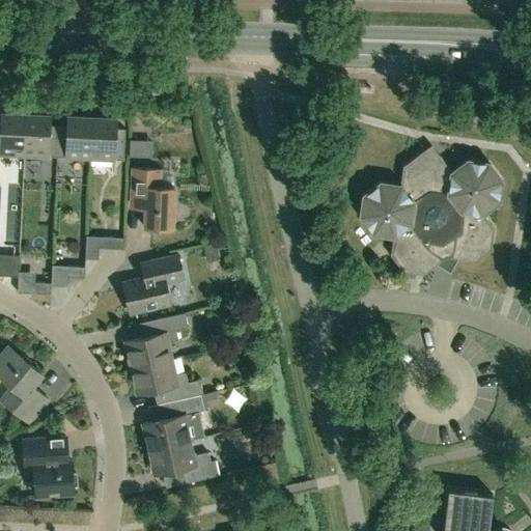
[(0,152),(24,155),(26,113),(1,112),(1,121),(0,121),(0,152)]
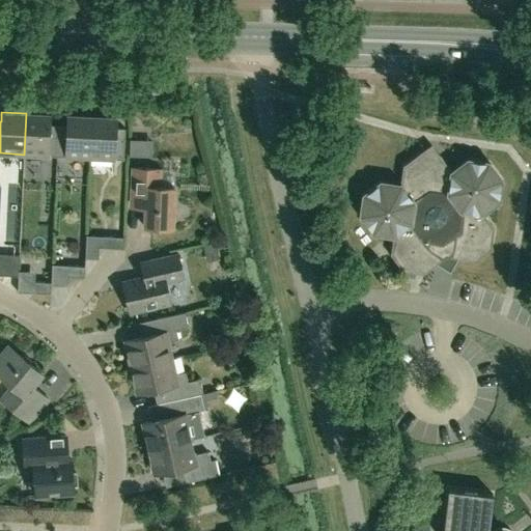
[(57,156),(58,124),(50,124),(50,114),(26,113),(24,155),(57,156)]
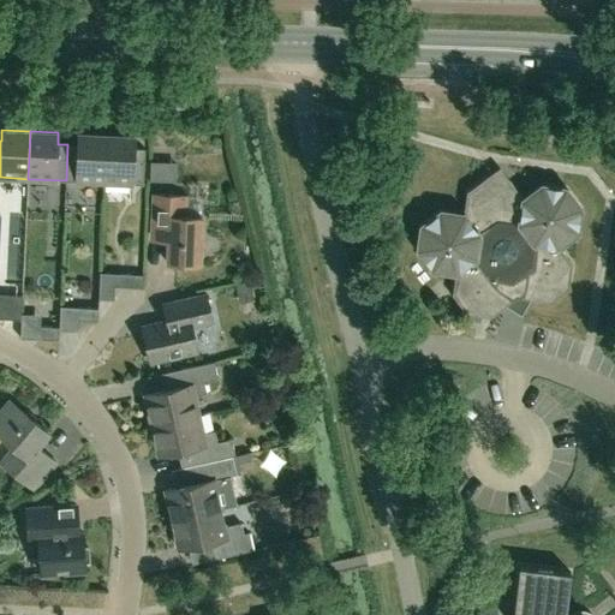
[(105,183),(106,135),(78,133),(77,144),(67,144),(66,180),(105,183)]
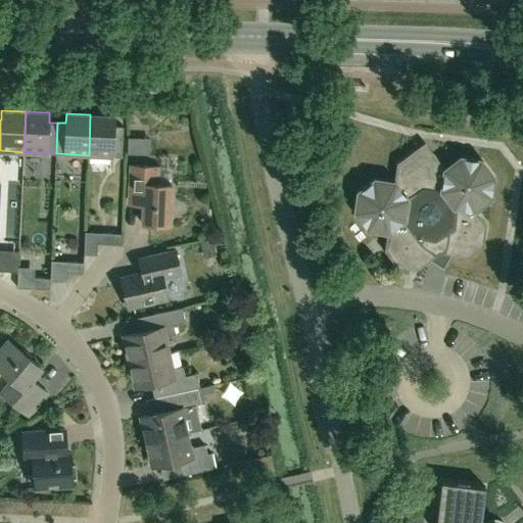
[(122,156),(124,126),(114,125),(114,115),(90,114),(89,155),(122,156)]
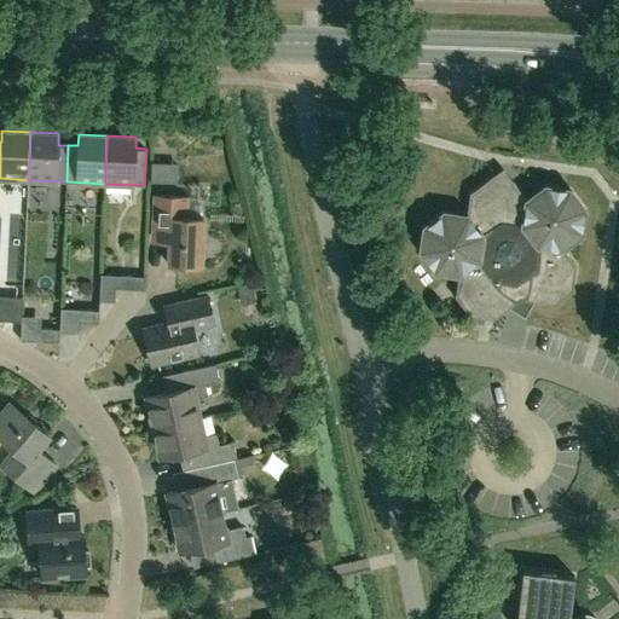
[(154,181),(172,183),(172,161),(155,160),(154,181)]
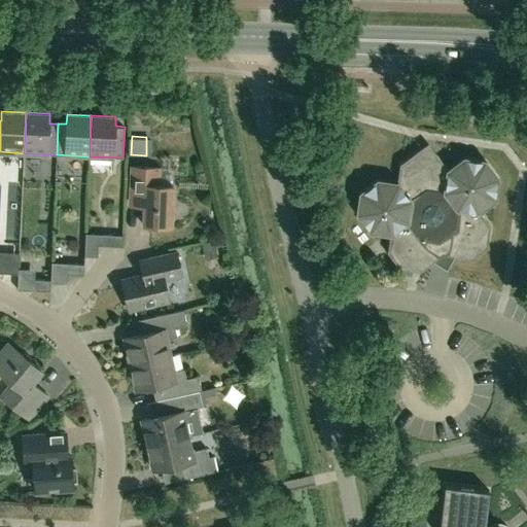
[(449,170),(436,154),(416,151),(400,164),(397,183),(378,180),(361,192),(358,213),(371,230),(390,233),(387,252),(399,269),(420,272),(443,254),(470,258),(487,246),(490,225),(479,210),(494,198),(497,178),(485,162),(464,159),(449,170)]
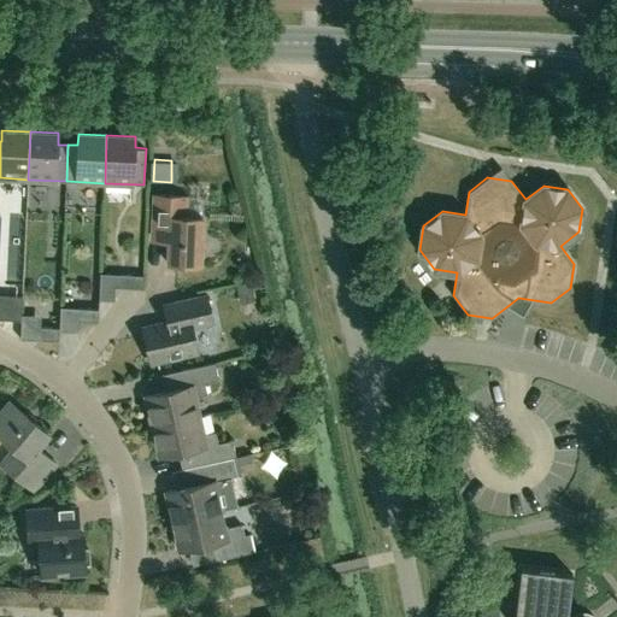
[(201,264),(203,217),(186,216),(187,195),(153,194),(152,228),(169,229),(168,263),(201,264)]
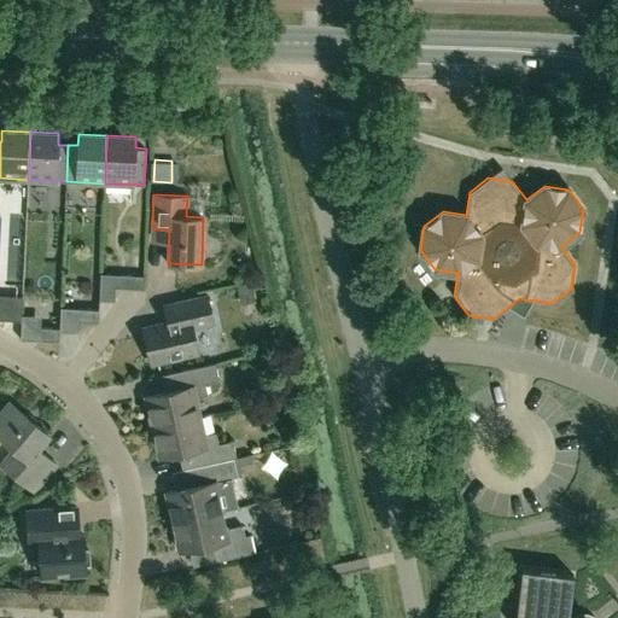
[(132,255),(132,269),(141,269),(141,255),(132,255)]
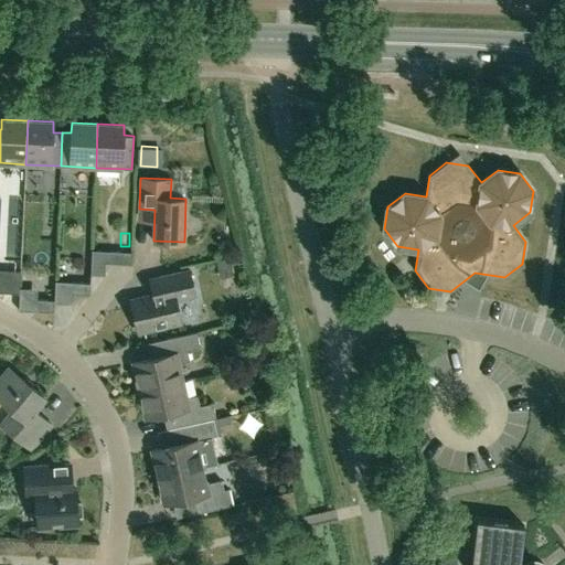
[(131,264),(131,252),(109,251),(109,263),(131,264)]
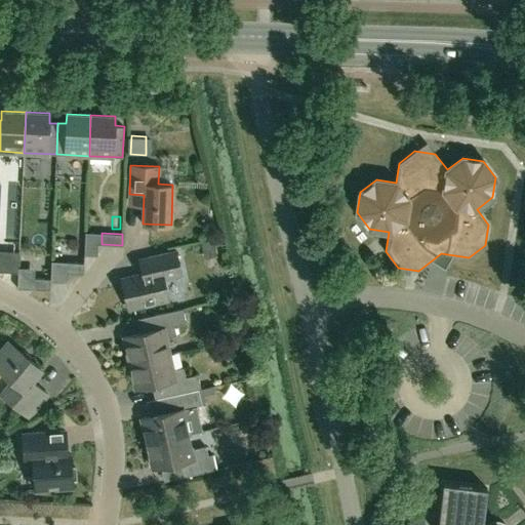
[(212,238),(200,241),(203,254),(215,252),(212,238)]
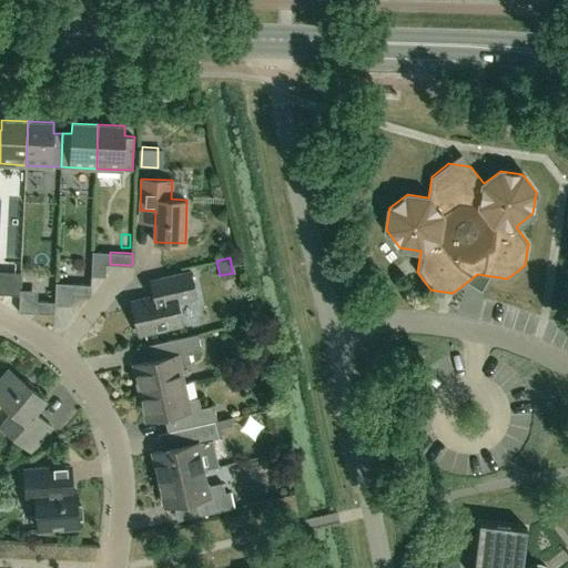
[(190,271),(159,279),(150,281),(153,296),(131,301),(139,334),(182,324),(176,301),(196,296),(190,271)]
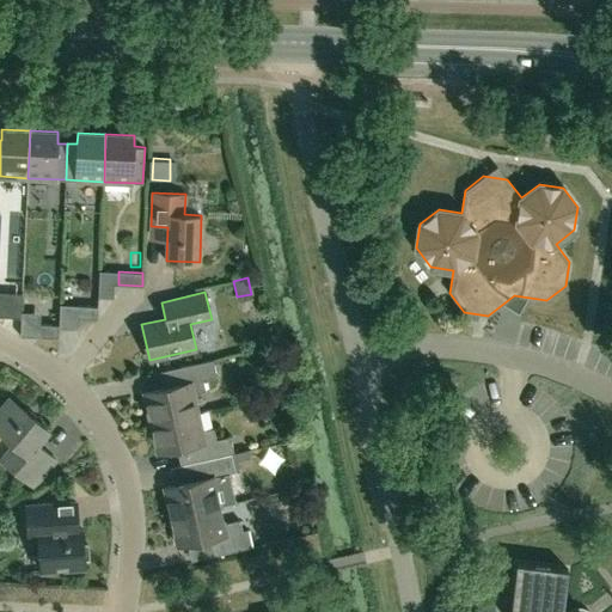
[(98,318),(98,306),(79,305),(79,318),(98,318)]
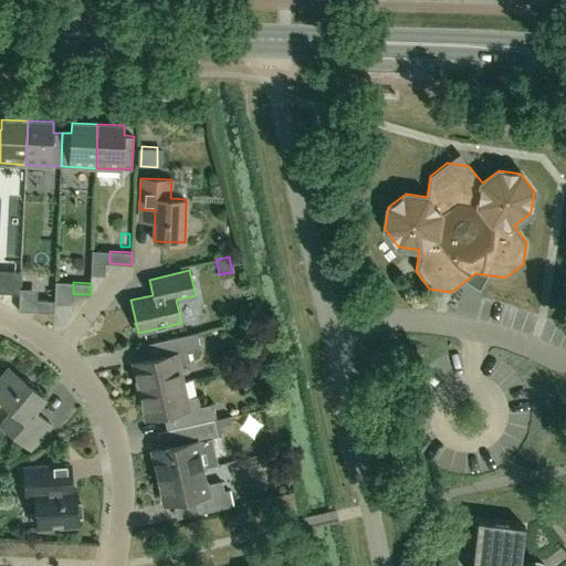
[(54,312),(54,300),(37,300),(35,311),(54,312)]
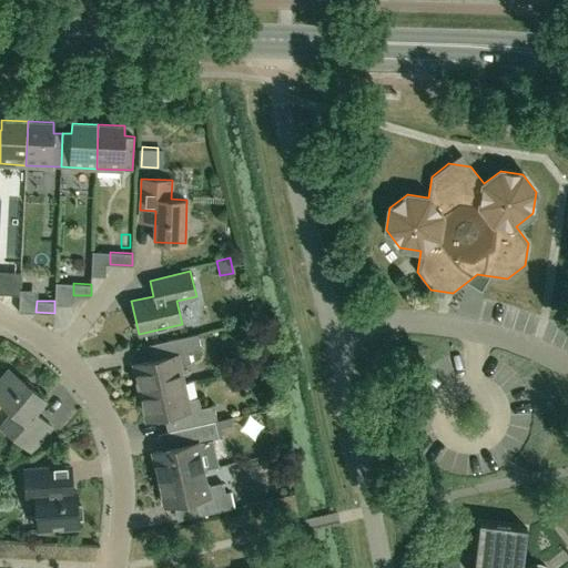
[(140,392),(183,382),(180,365),(191,363),(189,352),(201,350),(198,333),(166,341),(170,356),(133,364),(140,392)]
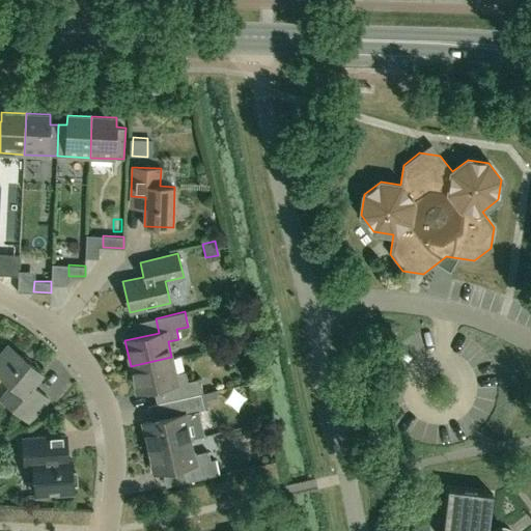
[(28,422),(48,398),(32,385),(42,372),(8,344),(0,354),(0,374),(11,385),(1,398),(28,422)]
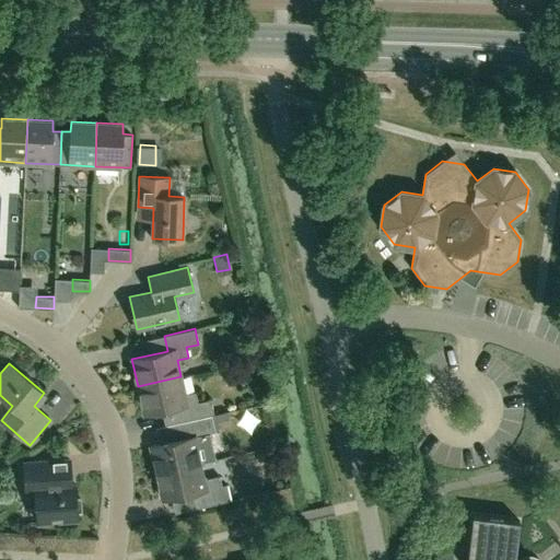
[(181,376),(138,386),(144,415),(162,410),(175,407),(178,422),(211,415),(214,415),(211,399),(198,401),(196,392),(185,394),(181,376)]
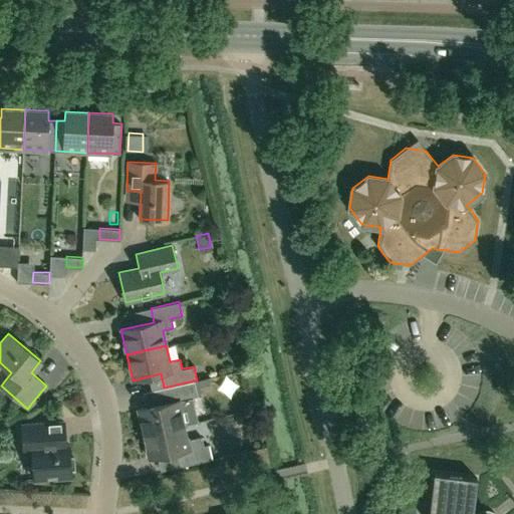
[(337,379),(351,376),(348,365),(334,368),(337,379)]
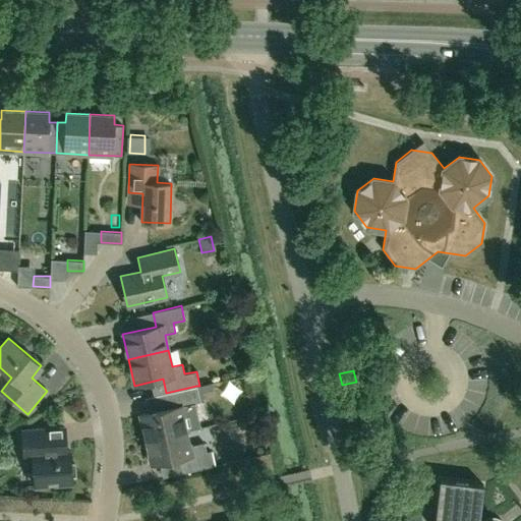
[(196,386),(166,393),(169,408),(140,414),(146,439),(186,430),(183,415),(197,411),(195,403),(200,401),(196,386)]
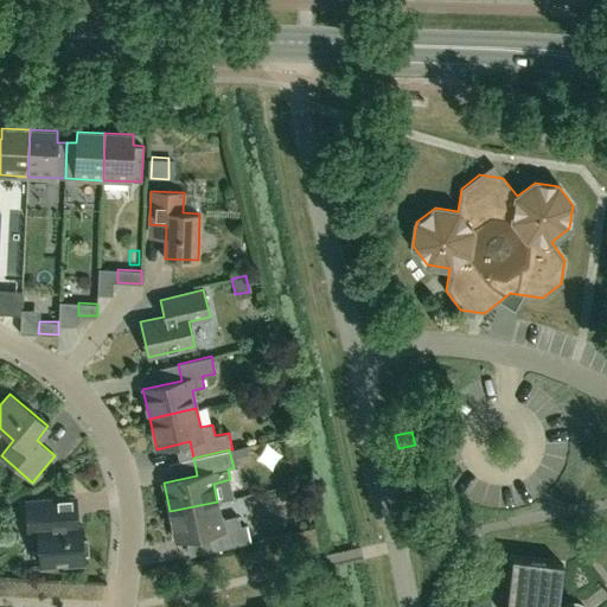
[(82,524),(78,524),(77,497),(53,499),(26,502),(29,534),(38,532),(40,564),(84,561),(82,524)]
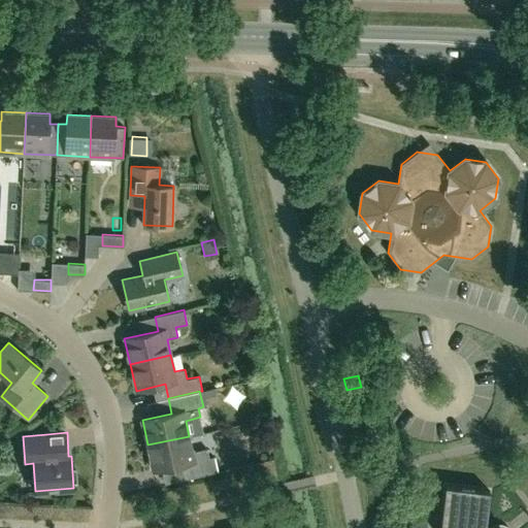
[(193,452),(189,436),(147,444),(154,470),(182,464),(185,479),(218,471),(213,456),(209,458),(207,449),(193,452)]
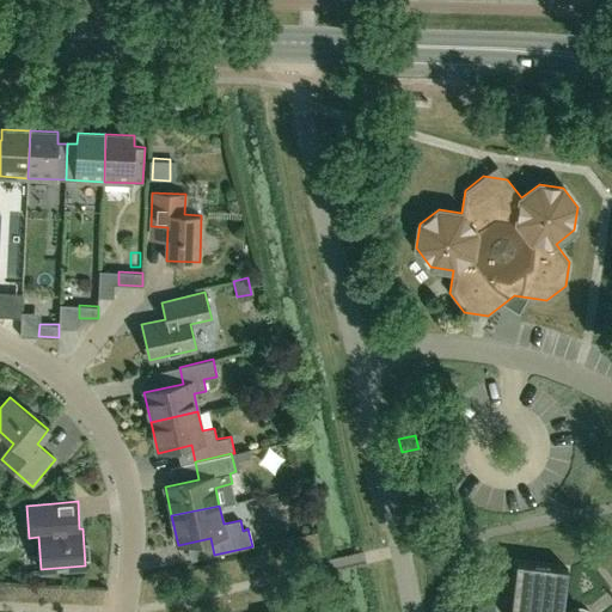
[(568,611),(563,605),(568,569),(516,563),(510,611),(568,611)]
